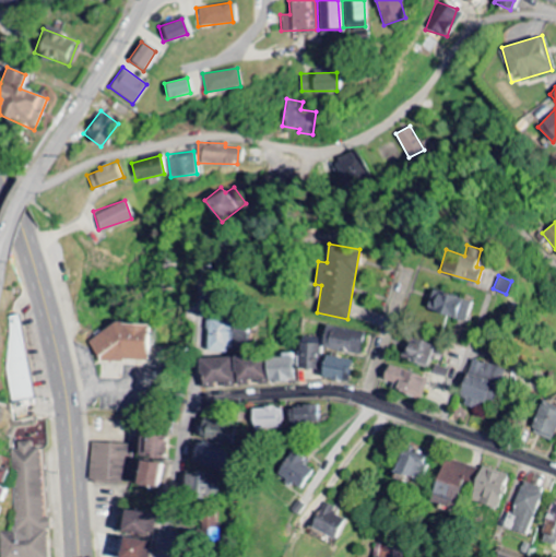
[(425,309),(466,318),(471,297),(429,289),(425,309)]
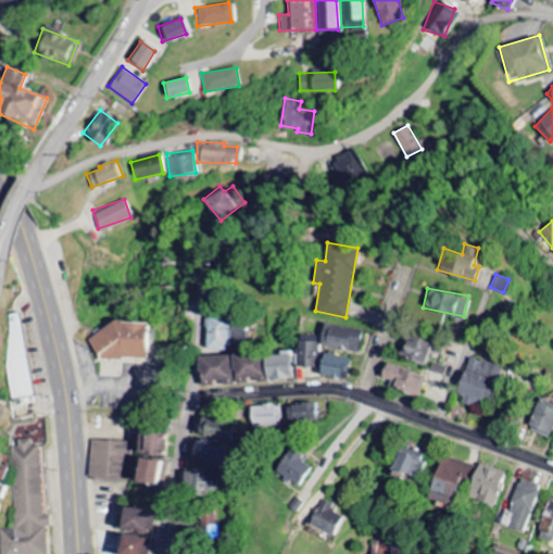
[(244,348),(246,318),(206,317),(205,347),(244,348)]
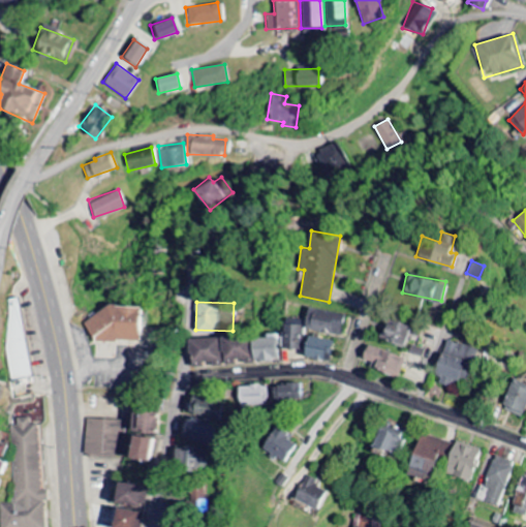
[(0,323),(2,306),(14,303),(32,385),(4,393),(0,368),(0,323)]
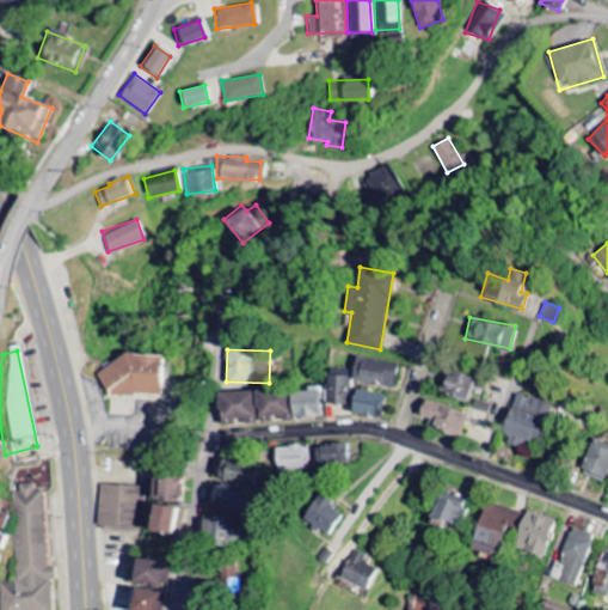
[(395,361),(354,354),(350,379),(392,386),(395,361)]
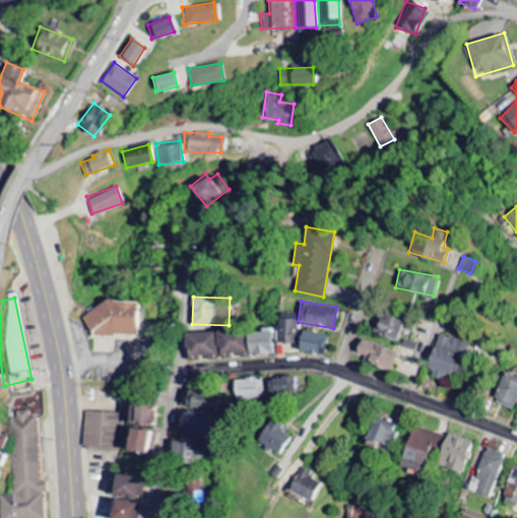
[(86,333),(136,334),(136,304),(87,303),(86,333)]
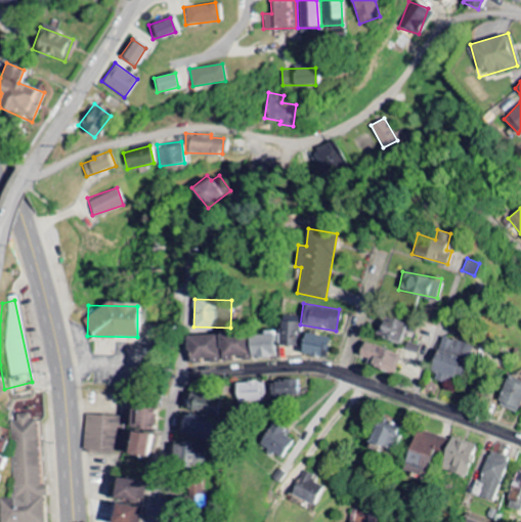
[(299,345),(300,315),(281,315),(280,344),(299,345)]
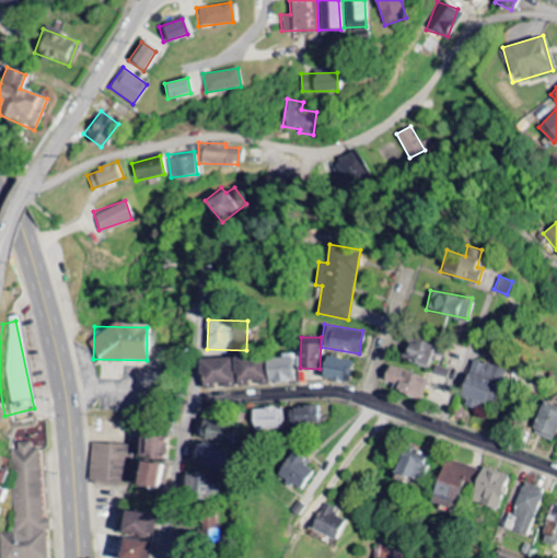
[(430,341),(405,337),(401,358),(427,362),(430,341)]
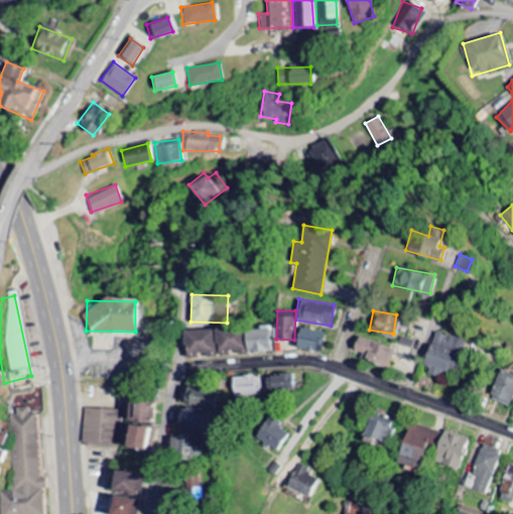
[(184,330),(185,356),(228,353),(228,352),(274,349),(272,325),(259,326),(184,330)]
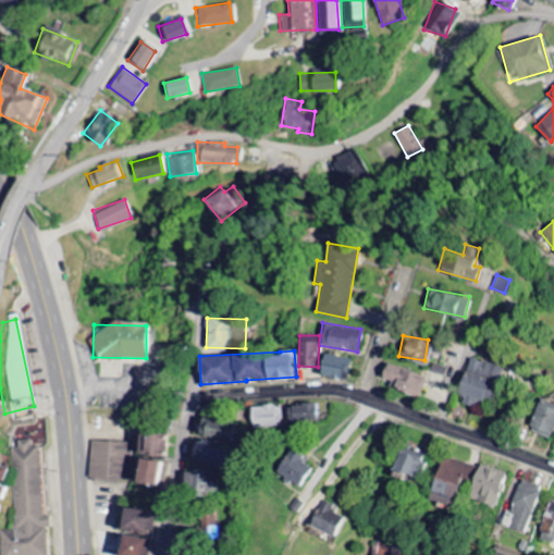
[(345,379),(349,357),(323,352),(319,373),(345,379)]
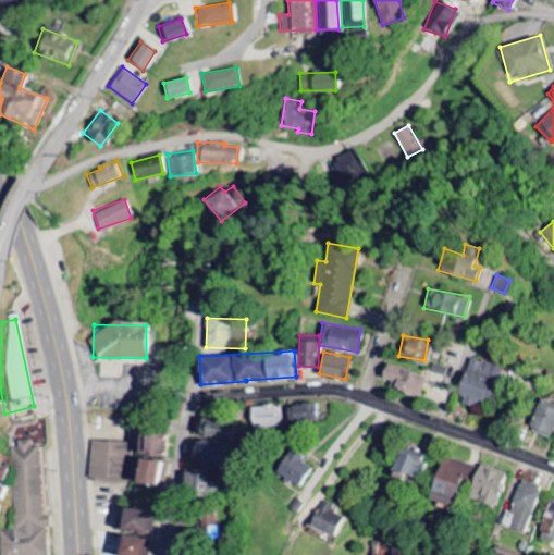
[(502,366),(467,355),(456,390),(464,392),(460,401),(476,406),(480,395),(491,398),(502,366)]
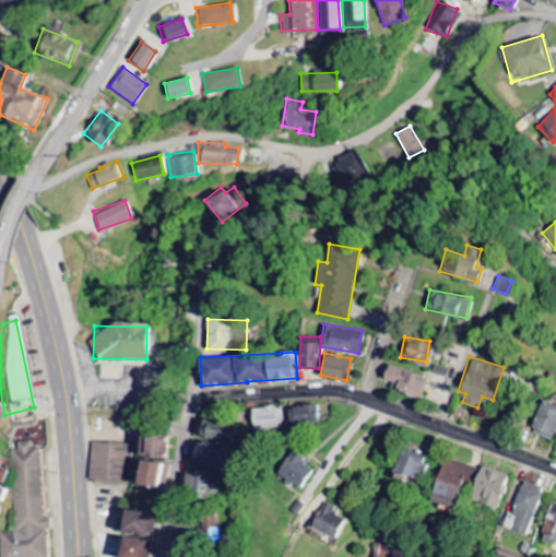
[(426,378),(386,362),(378,380),(420,395),(426,378)]
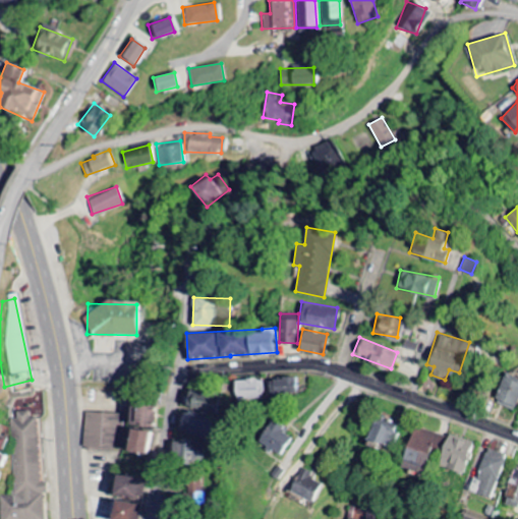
[(512,409),(517,394),(517,377),(504,370),(492,401),(512,409)]
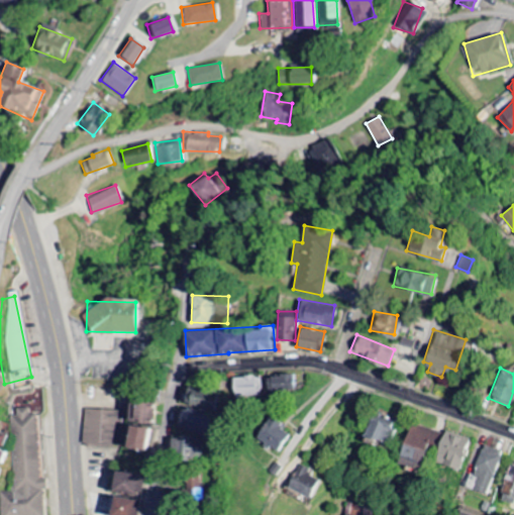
[(267,391),(291,390),(290,374),(267,375),(267,391)]
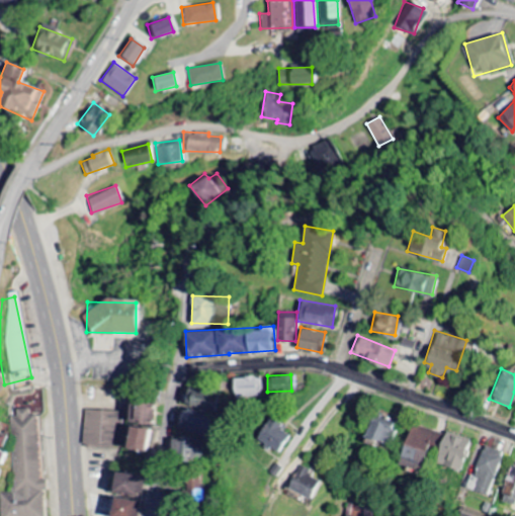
[(234,397),(262,396),(261,375),(234,376),(234,397)]
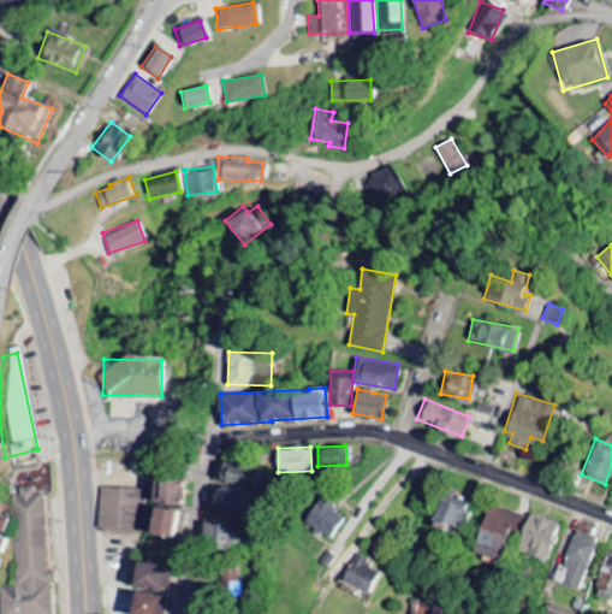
[(217,479),(255,488),(260,466),(221,456),(217,479)]
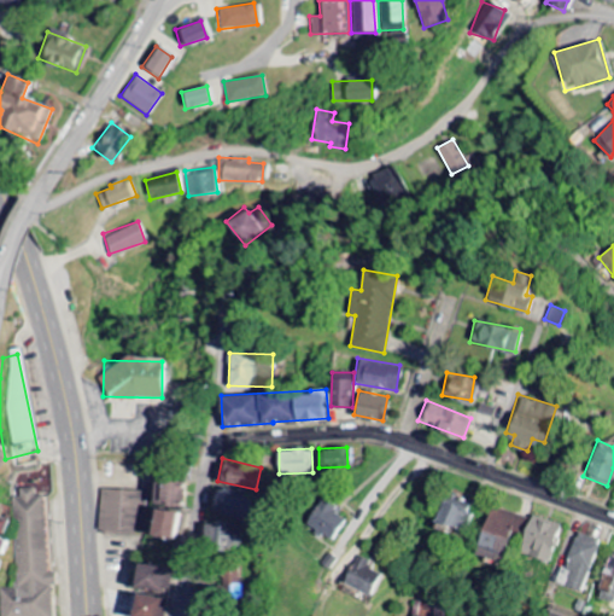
[(183,480),(155,476),(145,533),(174,538),(183,480)]
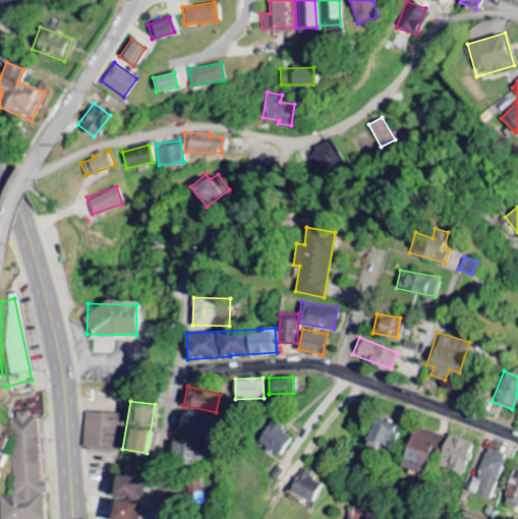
[(14,495),(0,495),(0,518),(45,518),(44,481),(40,481),(37,415),(29,416),(29,410),(14,410),(14,417),(11,417),(14,495)]
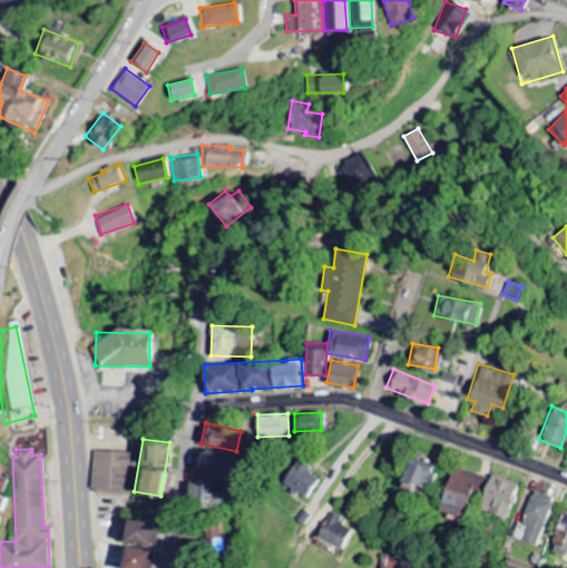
[(133,451),(91,450),(89,488),(132,490),(133,451)]
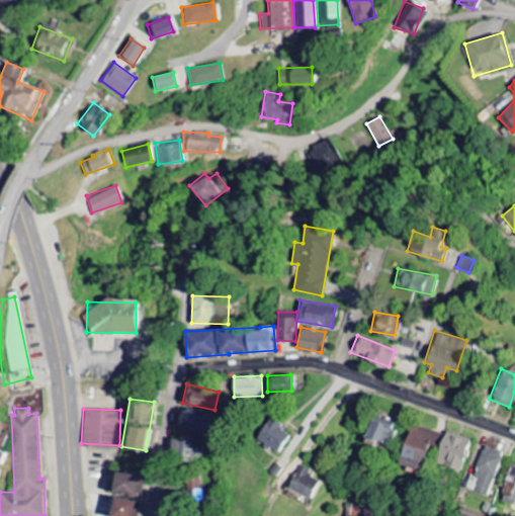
[(184,428),(206,432),(210,416),(180,410),(179,416),(186,417),(184,428)]
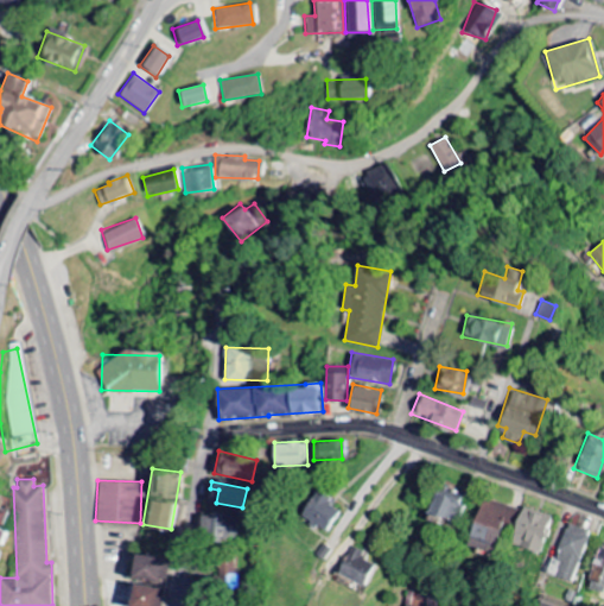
[(464,493),(438,484),(427,511),(455,521),(464,493)]
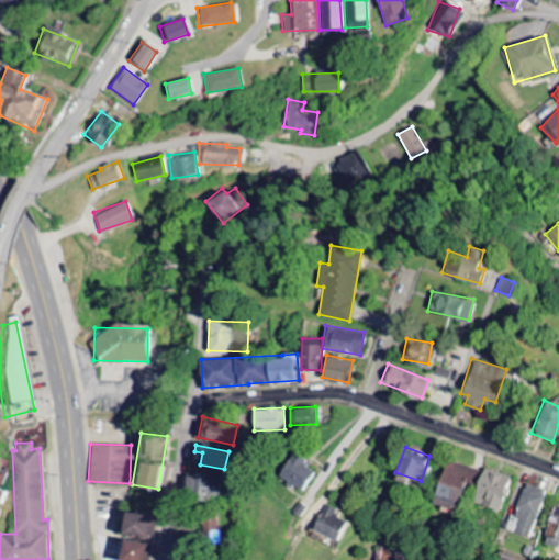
[(276,476),(301,491),(313,471),(301,465),(304,459),(291,450),(276,476)]
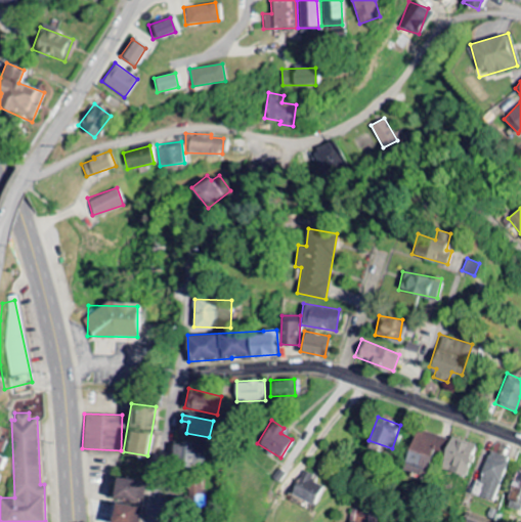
[(402,469),(424,475),(432,449),(439,451),(444,436),(416,427),(402,469)]
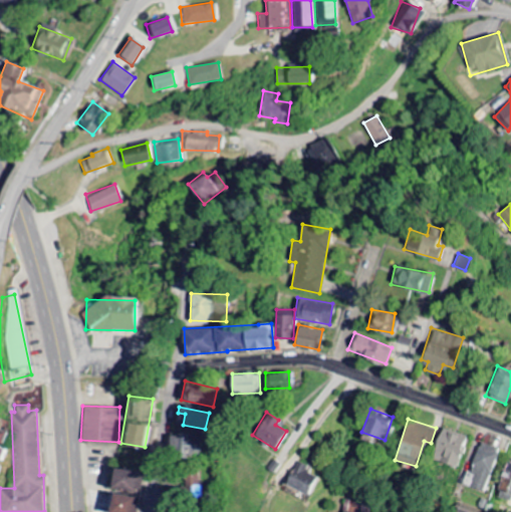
[(464,435),(440,428),(430,458),(455,466),(464,435)]
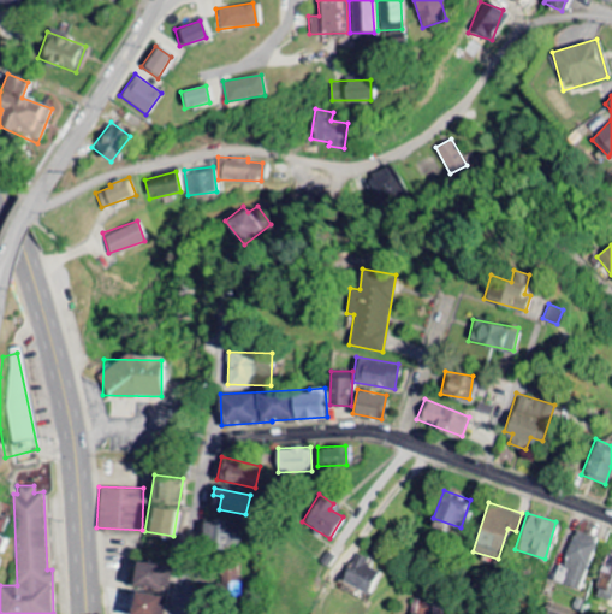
[(242,543),(243,520),(213,519),(213,521),(198,520),(197,541),(242,543)]
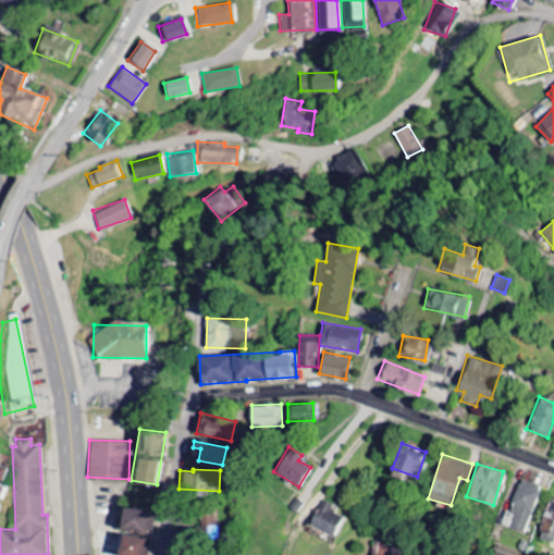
[(539,485),(518,477),(501,523),(521,531),(539,485)]
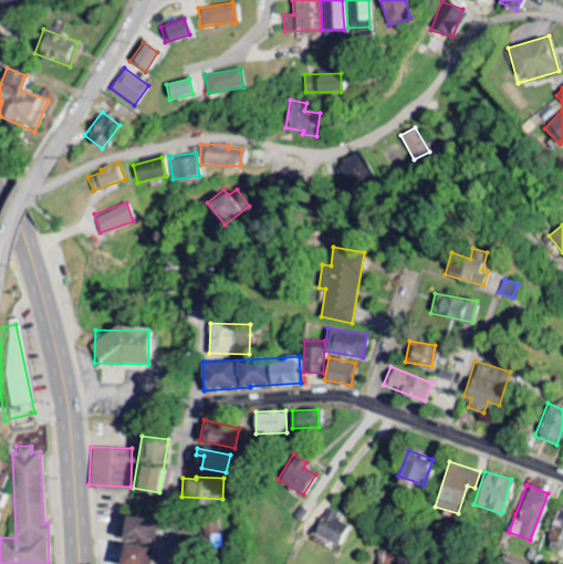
[(313,533),(341,545),(350,524),(335,519),(339,512),(325,507),(313,533)]
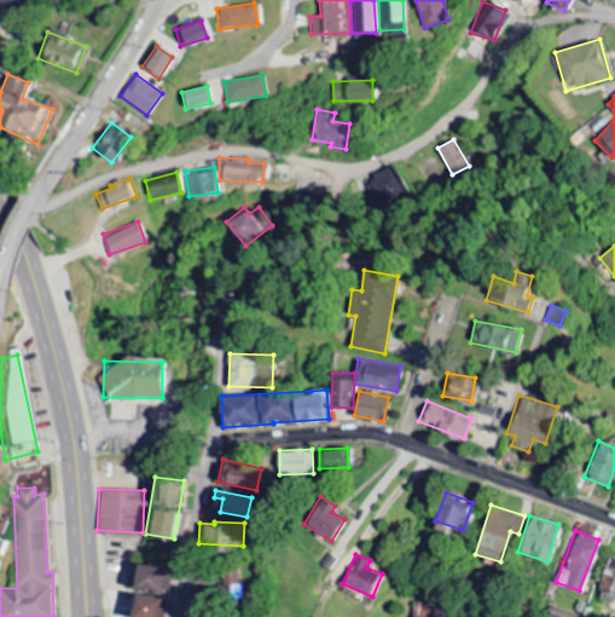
[(596,598),(614,603),(614,557),(608,555),(596,598)]
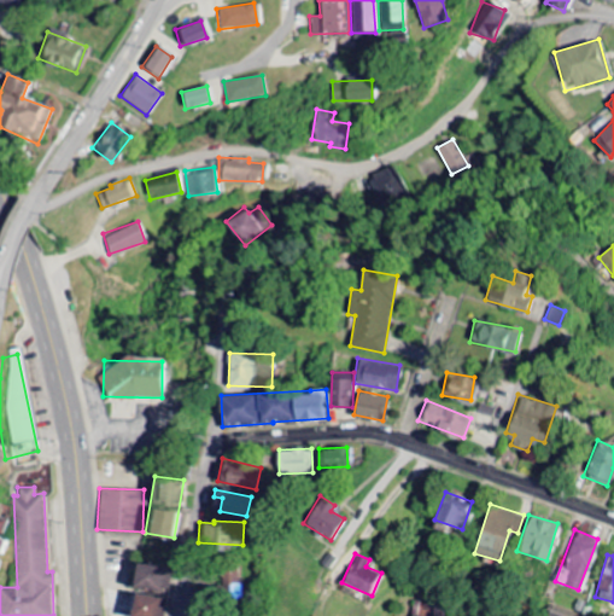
[(129,585),(167,592),(171,568),(134,561),(129,585)]
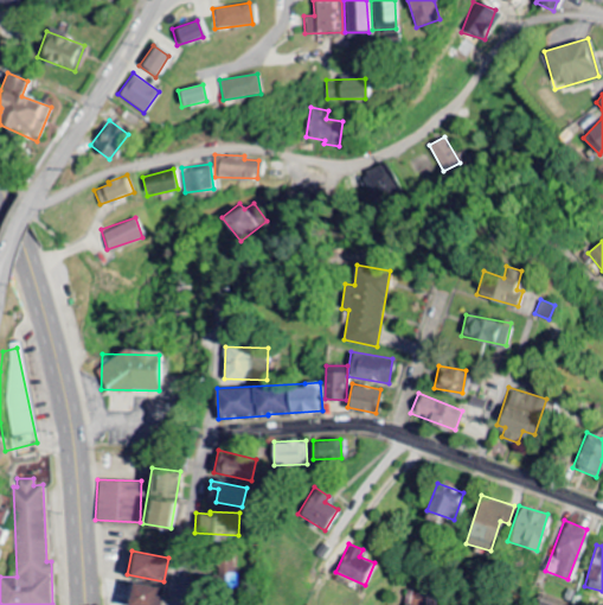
[(218,597),(238,594),(233,554),(213,555),(218,597)]
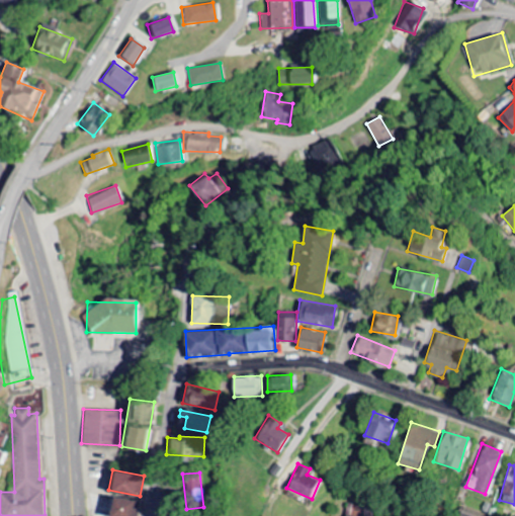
[(136,515),(139,501),(113,497),(109,515),(136,515)]
